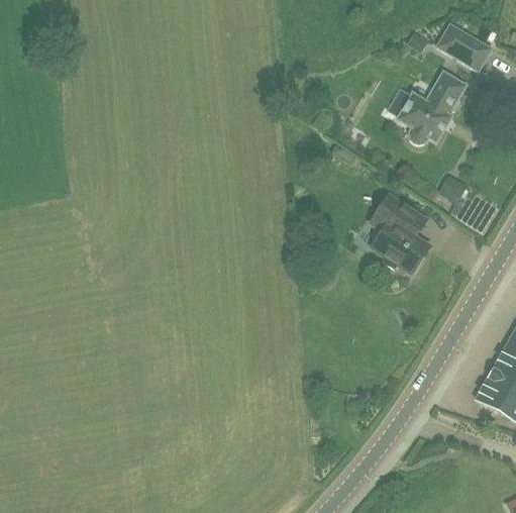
[(449,22),(435,45),(478,70),(491,46),(449,22)]
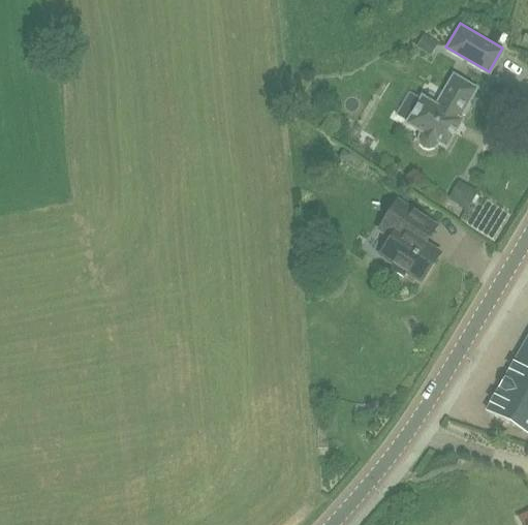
[(462,117),(459,115),(460,112),(465,111),(469,103),(468,98),(476,85),(454,71),(436,101),(422,93),(420,97),(409,91),(396,113),(406,119),(405,120),(420,128),(418,130),(417,135),(418,142),(422,146),(428,147),(433,145),(437,142),(438,140),(446,144),(462,117)]
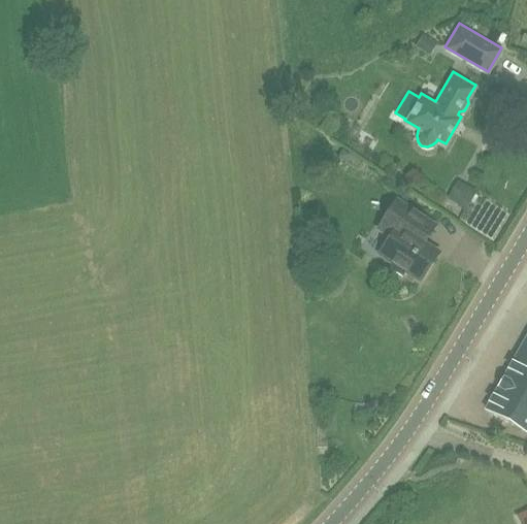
[(450,170),(439,186),(455,196),(465,181),(450,170)]
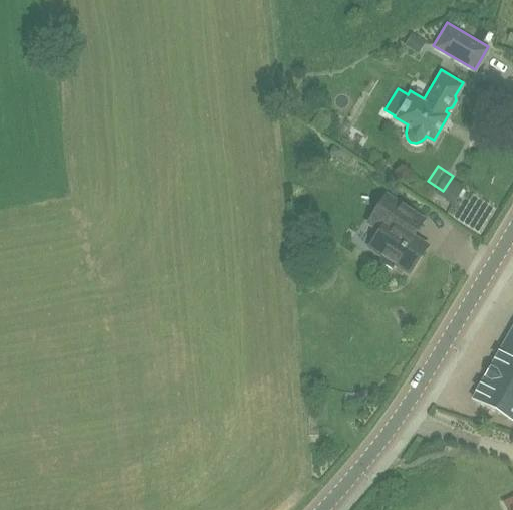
[(393,266),(396,261),(411,271),(428,245),(413,235),(424,218),(386,193),(367,220),(380,228),(369,245),(383,254),(380,259),(393,266)]
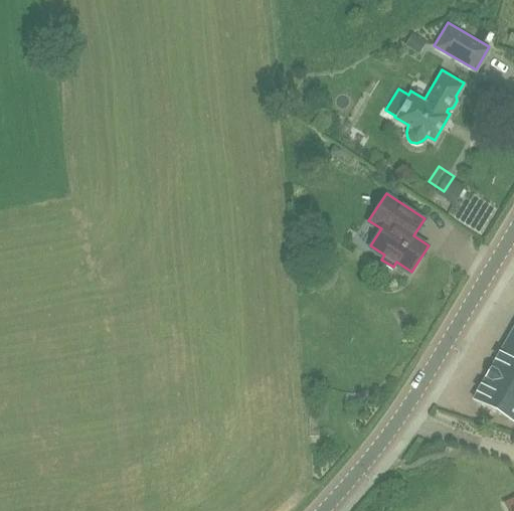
[(513,328),(474,399),(513,421),(513,328)]
